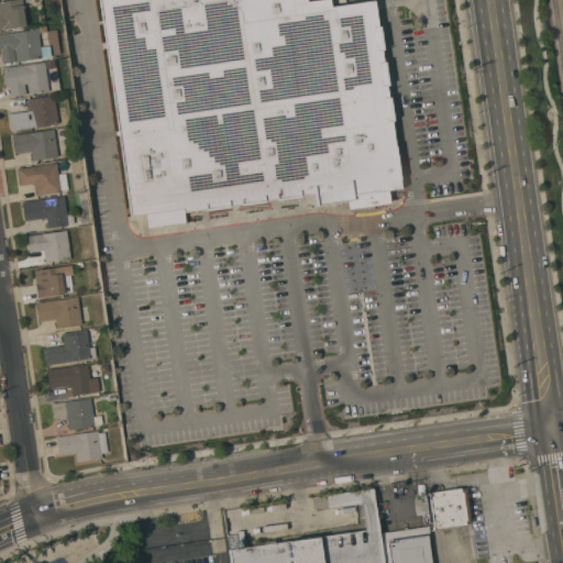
[(0,0),(22,0),(23,7),(23,8),(24,22),(25,22),(25,25),(4,29),(0,29),(0,0)]
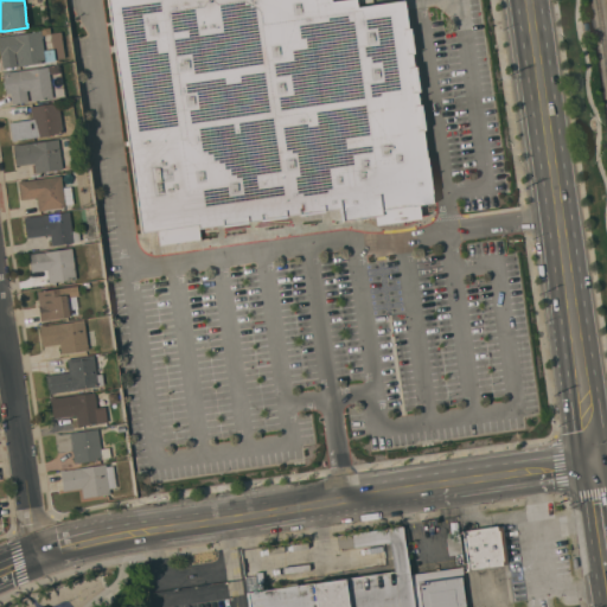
[(104,0),(139,234),(158,231),(159,246),(200,240),(199,229),(340,209),(342,222),(375,217),(376,225),(401,222),(422,219),(420,205),(433,204),(404,0),(357,7),(356,0),(338,0),(330,1),(328,0),(104,0)]
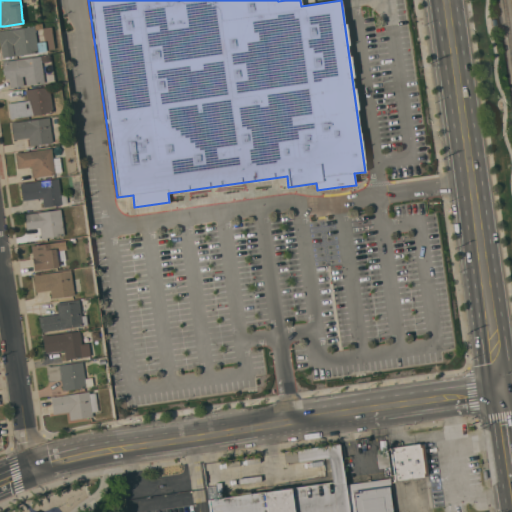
[(15,55),(13,44),(14,55),(2,57),(1,46),(0,46),(0,30),(3,30),(27,27),(27,25),(33,25),(33,26),(34,26),(36,42),(45,41),(46,51),(15,55)]
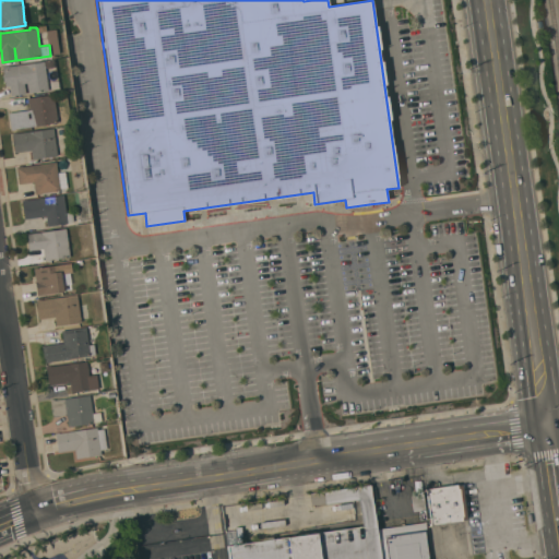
[(48,90),(28,93),(26,82),(24,83),(25,93),(11,95),(10,84),(6,85),(4,81),(3,81),(2,73),(3,73),(2,67),(9,66),(9,67),(44,61),(48,90)]
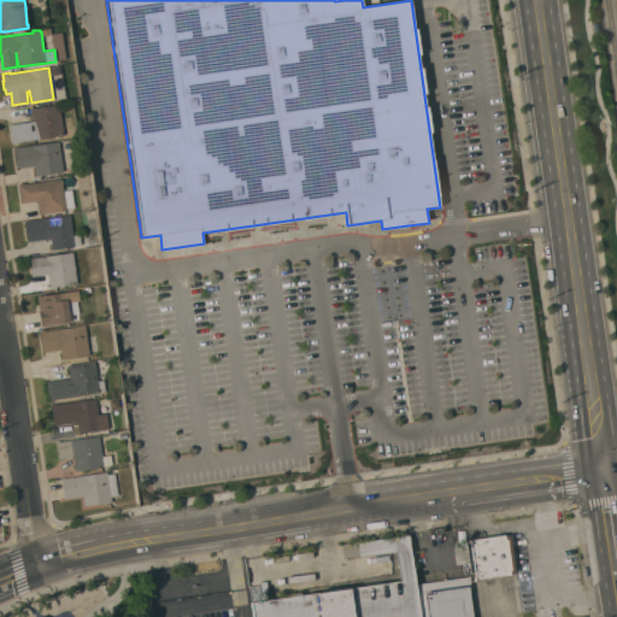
[(17,141),(17,142),(12,144),(10,124),(33,121),(30,107),(59,104),(64,135),(17,141)]
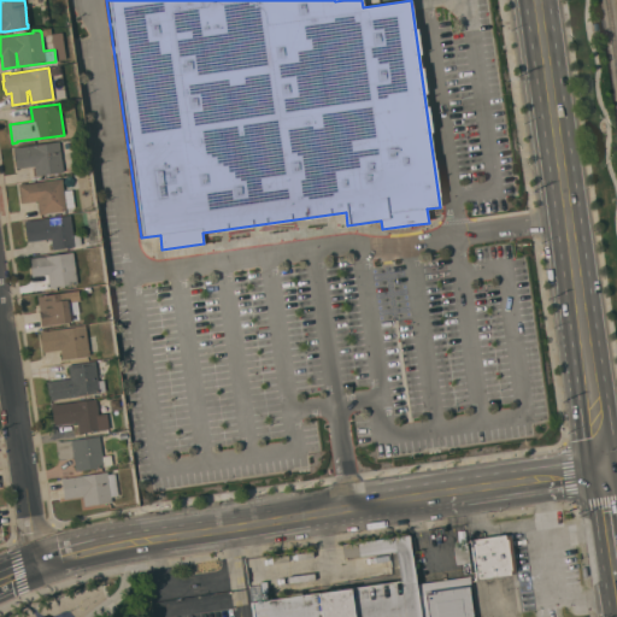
[(36,175),(34,165),(16,168),(13,147),(19,146),(19,147),(59,141),(63,171),(36,175)]
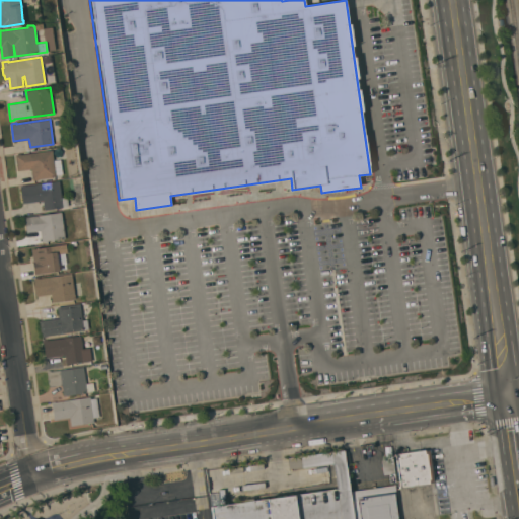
[(39,178),(39,179),(32,180),(30,168),(17,170),(15,154),(20,153),(21,154),(52,150),(53,160),(60,159),(62,174),(56,175),(56,176),(39,178)]
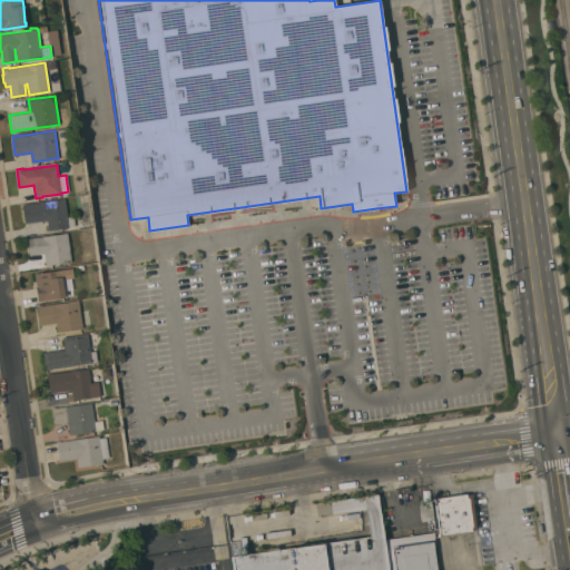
[(47,219),(25,223),(22,204),(28,203),(28,204),(65,198),(67,217),(74,216),(75,226),(68,227),(69,227),(48,231),(47,219)]
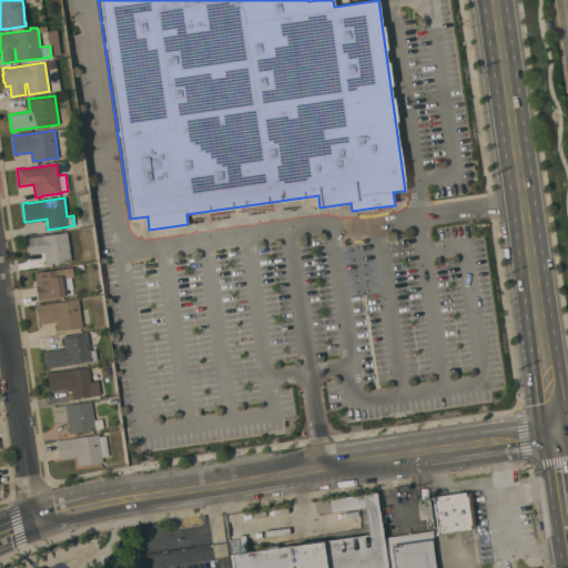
[(43,252),(29,254),(27,237),(67,232),(71,261),(66,262),(66,265),(58,266),(57,263),(51,264),(52,265),(49,266),(49,264),(46,264),(43,252)]
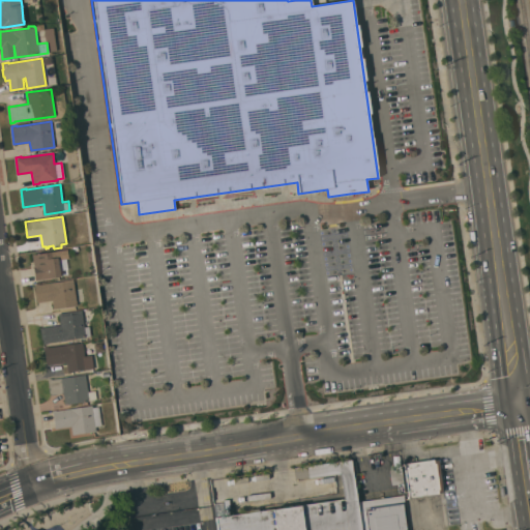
[(33,266),(34,266),(32,254),(57,251),(60,275),(35,280),(33,266)]
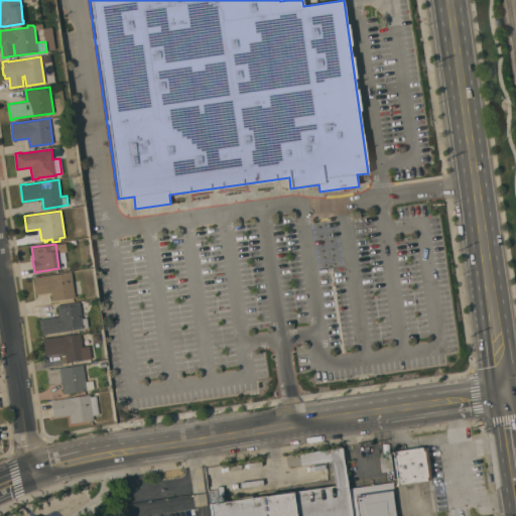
[(50,292),(35,294),(33,276),(38,275),(38,276),(72,271),(75,296),(51,300),(50,292)]
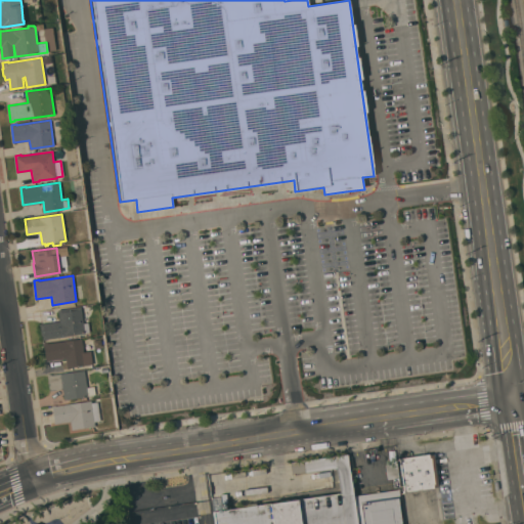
[(59,320),(57,309),(81,306),(83,322),(88,321),(89,332),(84,333),(85,333),(42,340),(40,323),(59,320)]
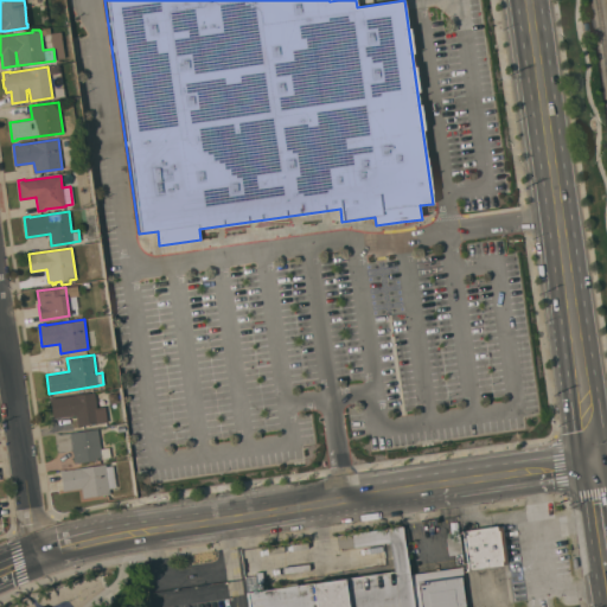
[(76,415),(53,419),(50,397),(55,396),(55,397),(95,391),(97,407),(104,406),(107,421),(77,426),(76,415)]
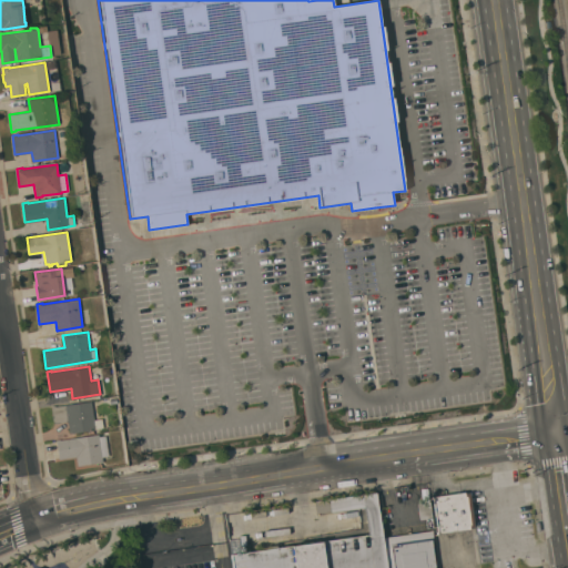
[(51,406),(56,405),(56,406),(91,401),(93,419),(102,418),(103,427),(95,428),(95,429),(70,433),(68,422),(53,423),(51,406)]
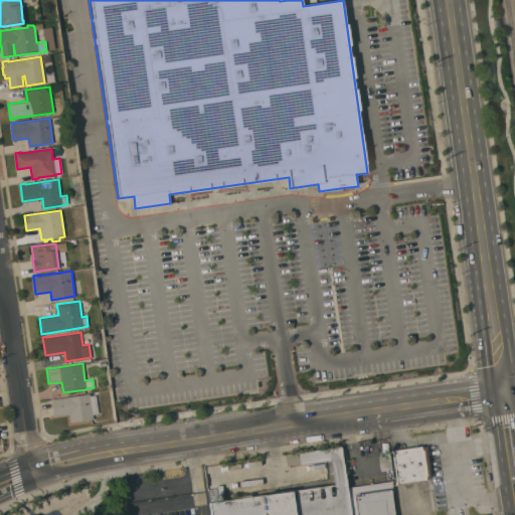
[(51,398),(90,393),(90,395),(97,394),(99,413),(93,414),(94,418),(70,422),(69,413),(53,416),(51,398)]
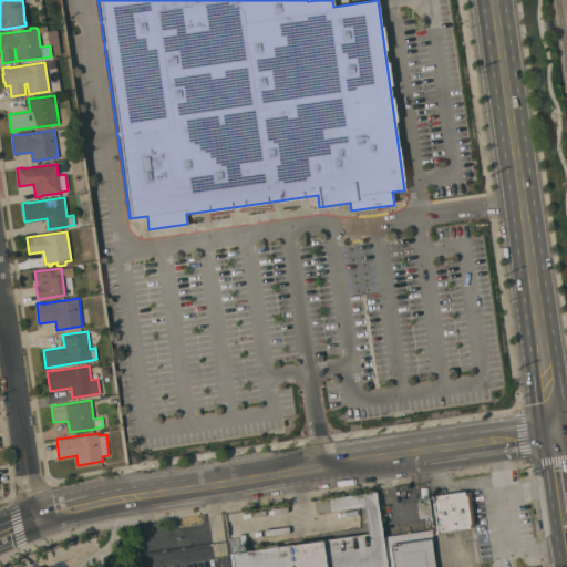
[(432,495),(464,491),(464,492),(468,492),(474,526),(468,526),(470,527),(437,533),(432,495)]
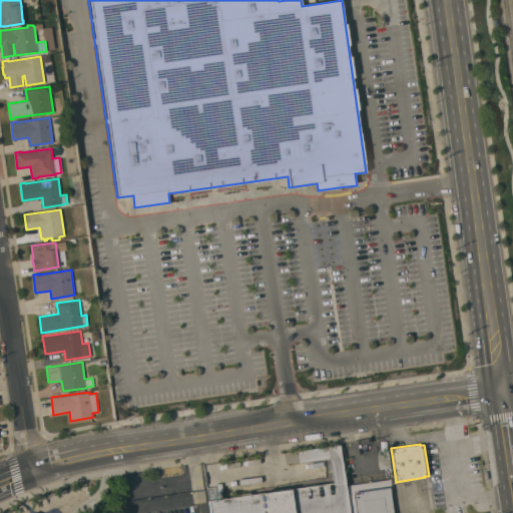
[(392,489),(390,489),(393,512),(210,512),(209,501),(247,495),(247,492),(249,492),(250,495),(334,483),(328,446),(340,445),(346,485),(392,479),(393,486),(392,486),(392,489)]
